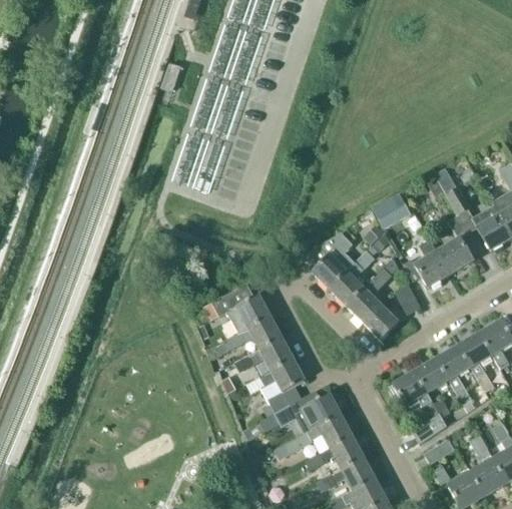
[(197,15),(200,0),(191,0),(189,13),(197,15)]
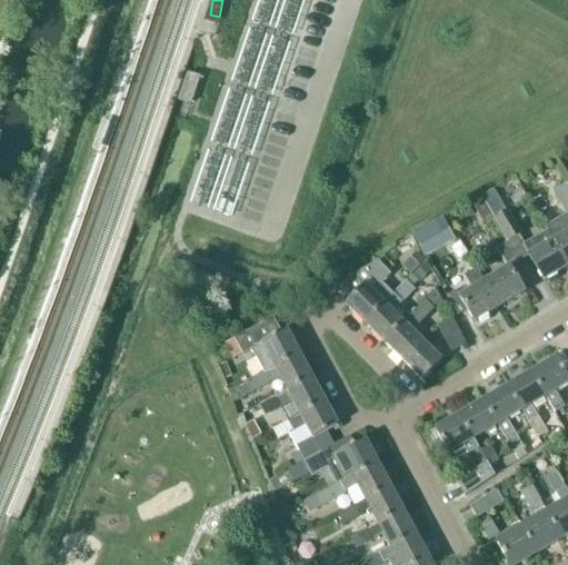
[(567,180),(552,188),(567,214),(567,230),(552,239),(567,263),(567,180)]
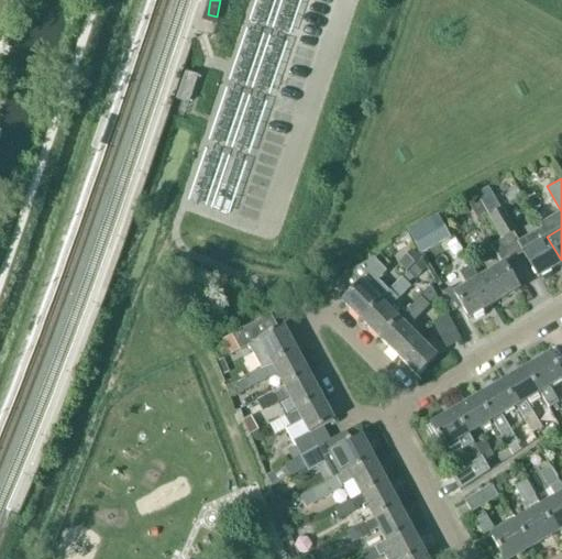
[(478,217),(488,211),(481,198),(472,205),(478,217)]
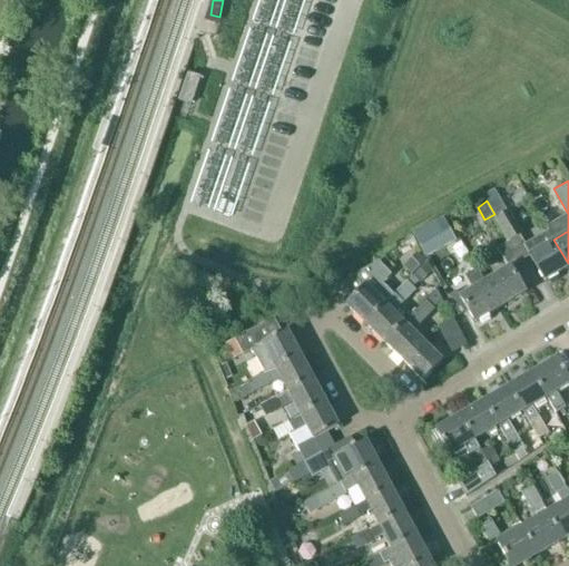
[(443,215),(413,232),(427,255),(457,237),(443,215)]
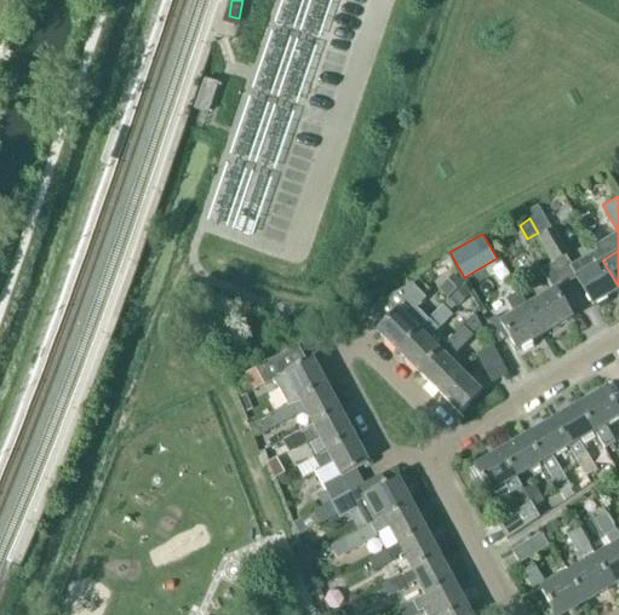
[(435,274),(454,263),(448,253),(430,264),(435,274)]
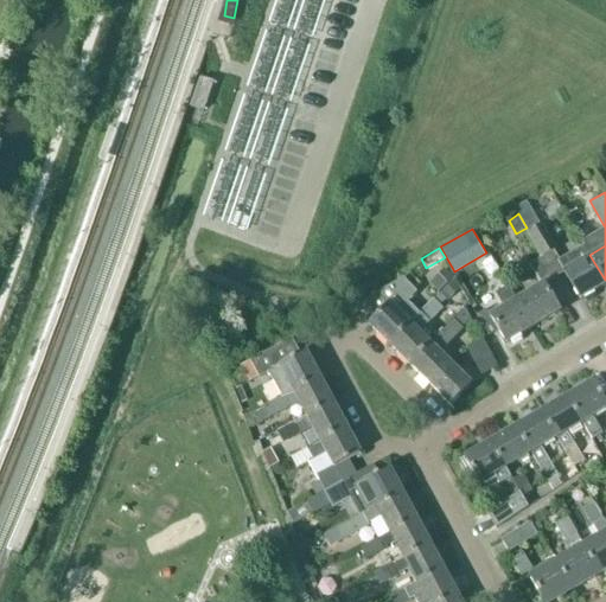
[(605,280),(589,255),(567,269),(554,248),(541,256),(553,277),(565,270),(581,298),(605,283),(605,280)]
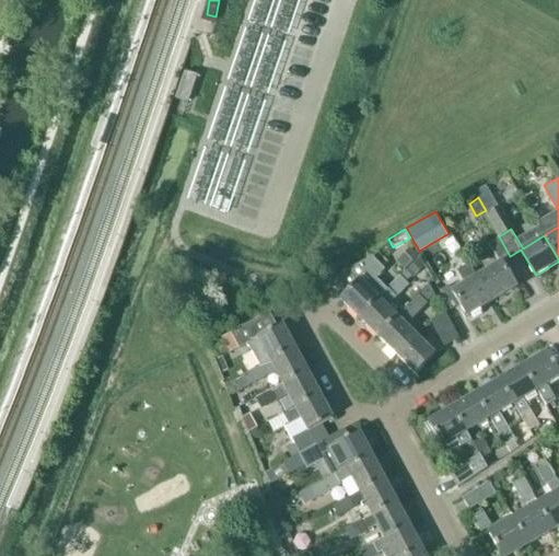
[(502,261),(510,256),(499,236),(489,243),(500,262),(477,275),(492,301),(516,286),(502,261)]
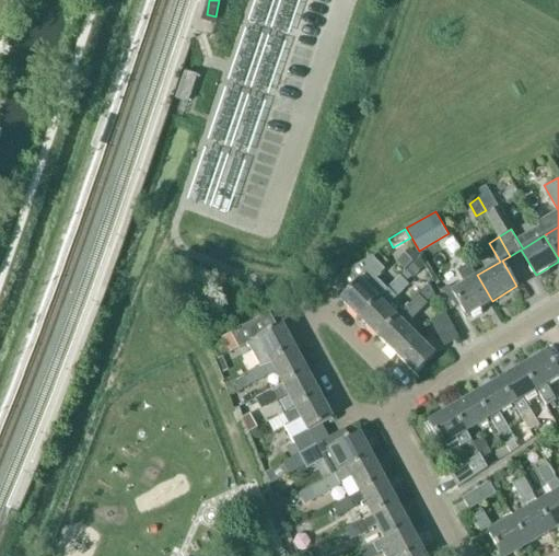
[(411,244),(396,258),(405,267),(419,253),(411,244)]
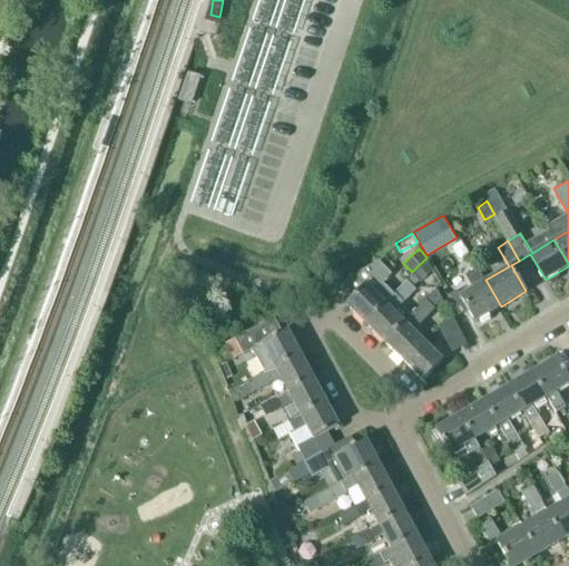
[(366,321),(394,293),(383,282),(392,273),(380,260),(349,277),(341,285),(352,296),(347,302),(366,321)]
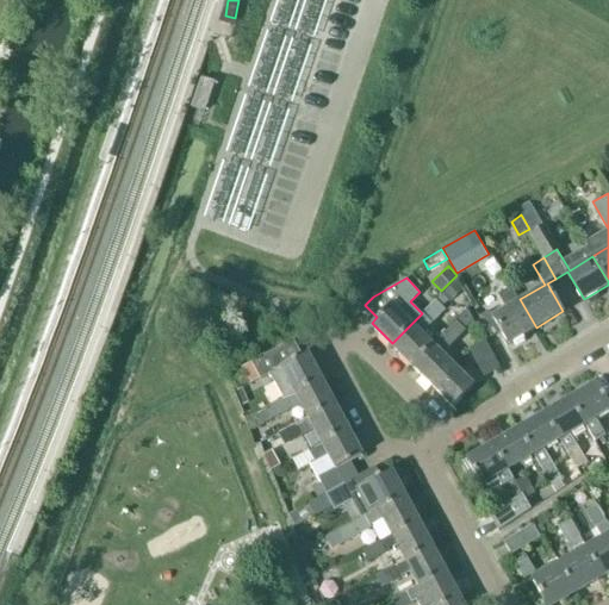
[(455,280),(443,292),(449,298),(449,299),(451,300),(463,287),(455,280)]
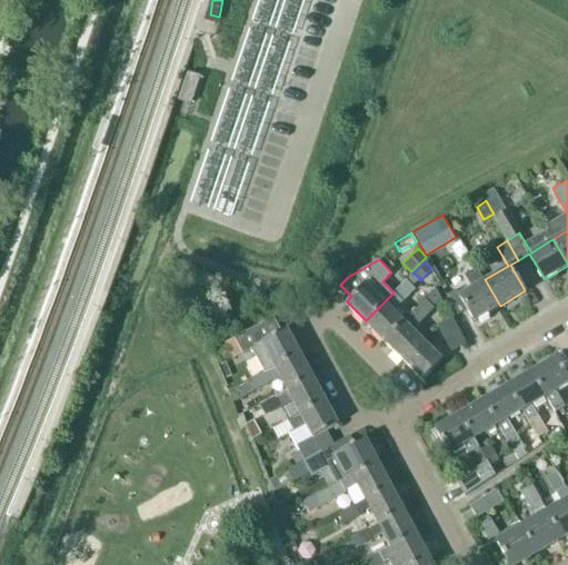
[(404,320),(392,309),(415,287),(407,279),(394,293),(366,320),(384,339),(404,320)]
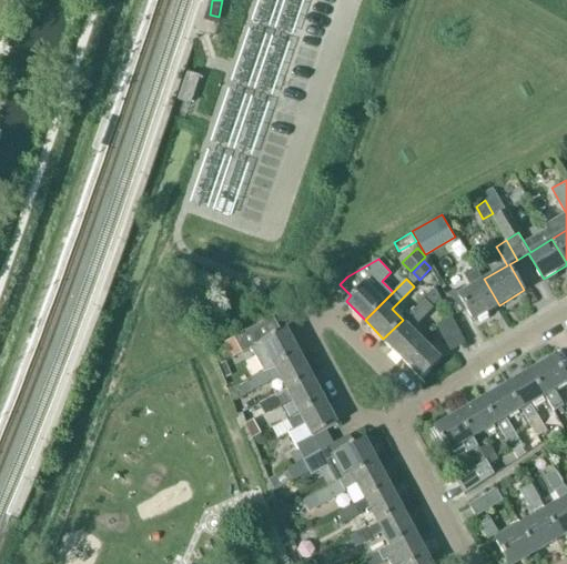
[(474,320),(499,305),(484,279),(459,293),(456,288),(446,293),(457,312),(467,306),(474,320)]
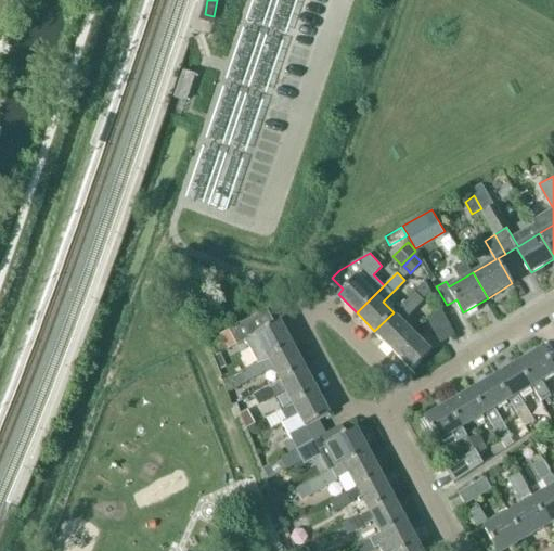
[(393,349),(412,331),(402,320),(432,291),(426,281),(415,290),(394,312),(374,331),(393,349)]
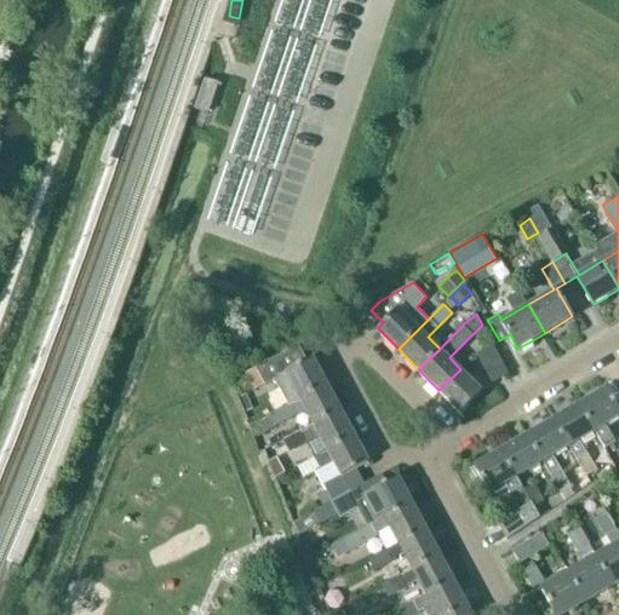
[(288,402),(326,381),(313,356),(308,360),(299,345),(257,368),(264,383),(265,384),(275,378),(288,402)]
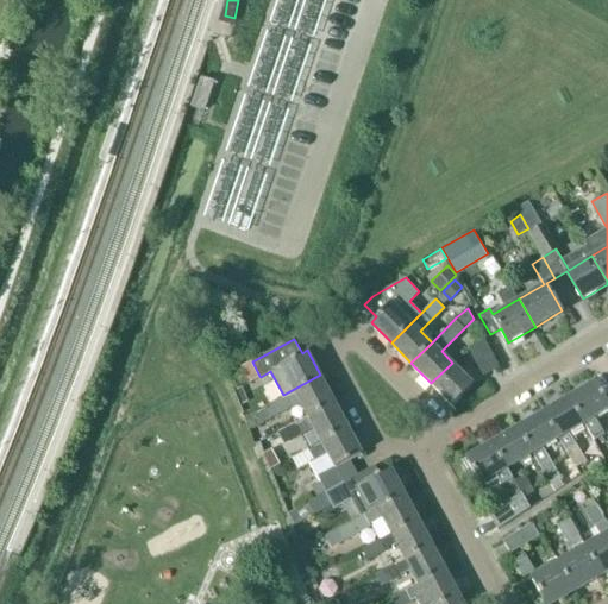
[(484,375),(499,366),(484,339),(469,347),(484,375)]
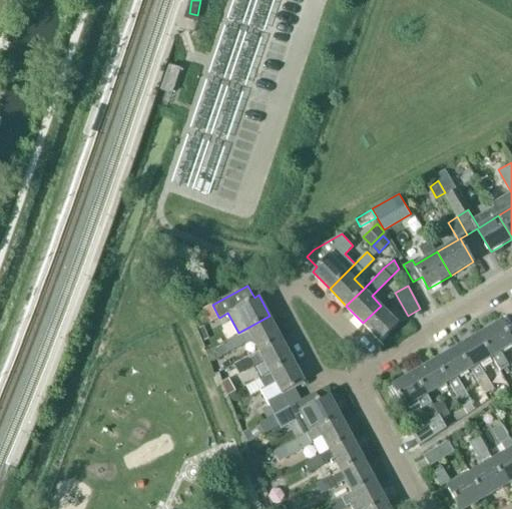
[(211,303),(203,308),(210,321),(218,317),(212,305),(211,303)]
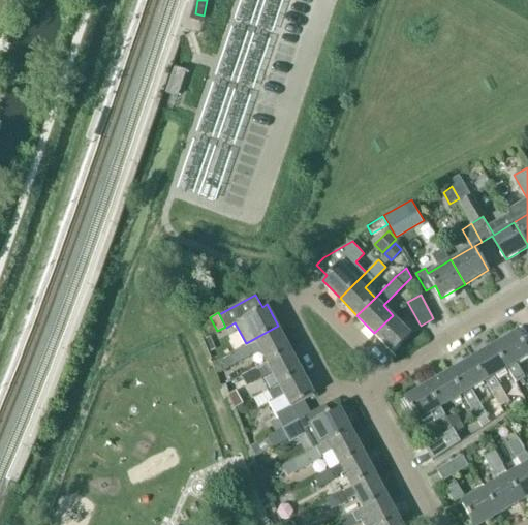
[(393,315),(374,333),(393,351),(411,334),(393,315)]
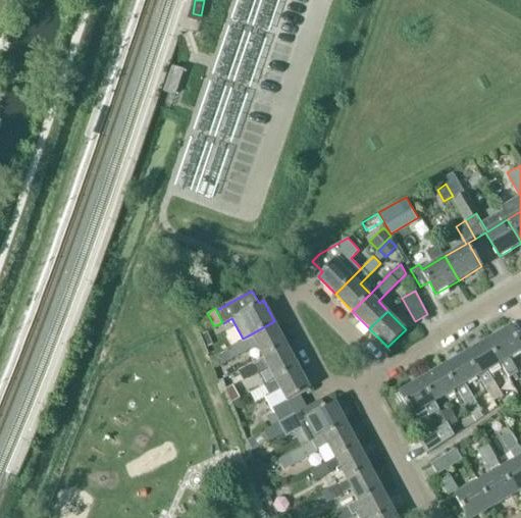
[(264,355),(287,344),(274,321),(243,339),(243,340),(227,348),(232,357),(258,345),(264,355)]
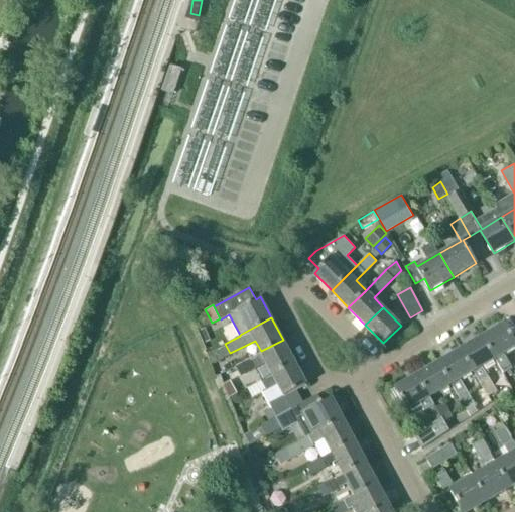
[(482,336),(495,358),(496,357),(504,371),(512,366),(505,352),(514,346),(514,339),(505,323),(482,336)]
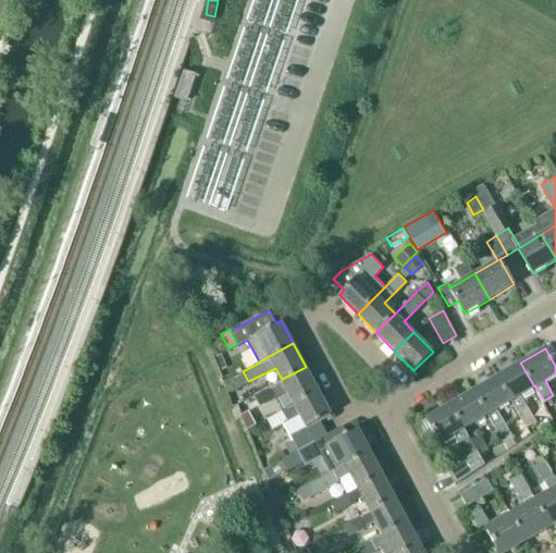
[(520,363),(496,377),(510,401),(511,400),(527,426),(536,420),(521,394),(534,386),(520,363)]
